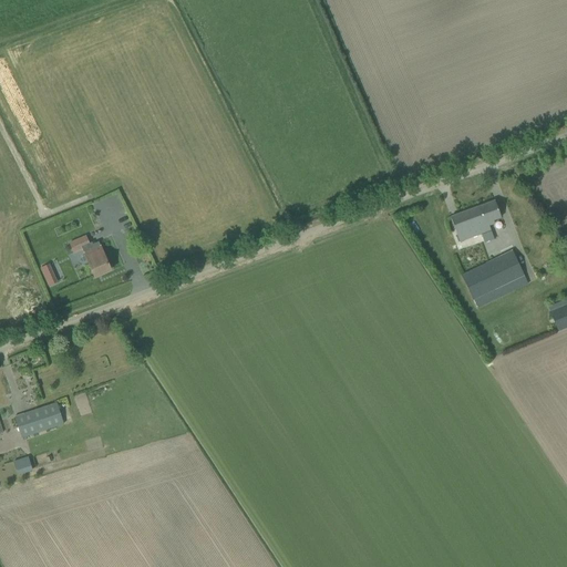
[(460,243),(482,235),(484,244),(494,239),(491,232),(492,232),(488,223),(501,218),(495,200),(450,217),(460,243)]
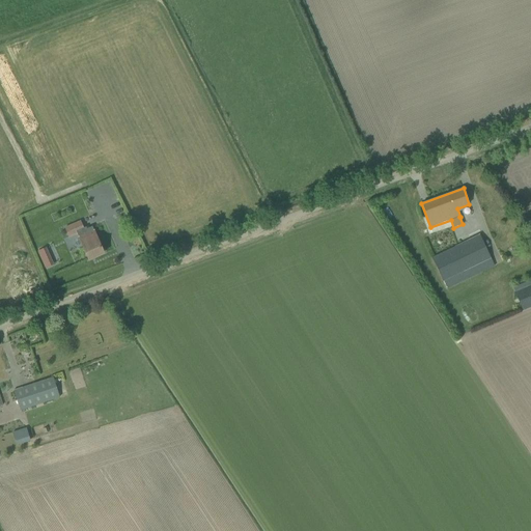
[(86,229),(86,227),(84,228),(81,220),(65,227),(70,238),(77,233),(88,259),(104,252),(92,227),(86,229)]
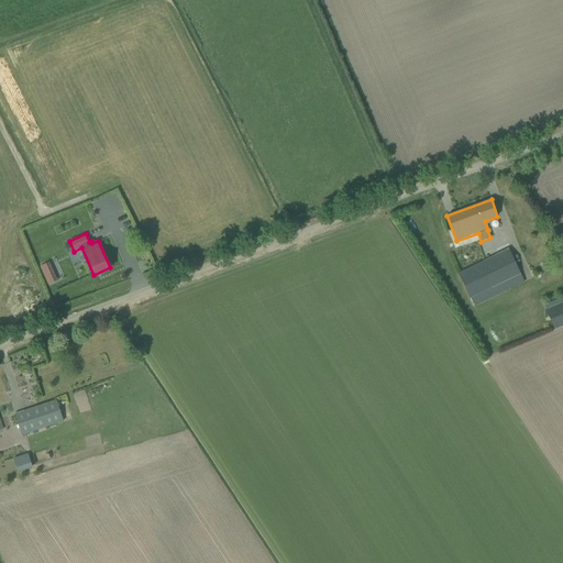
[(508,249),(457,273),(474,307),(525,283),(508,249)]
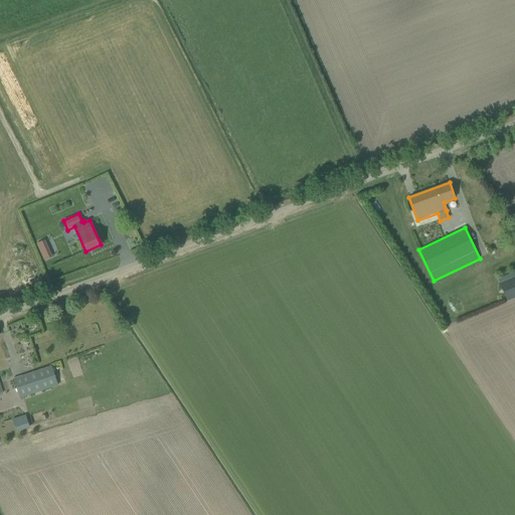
[(36,242),(41,253),(48,250),(43,239),(36,242)]
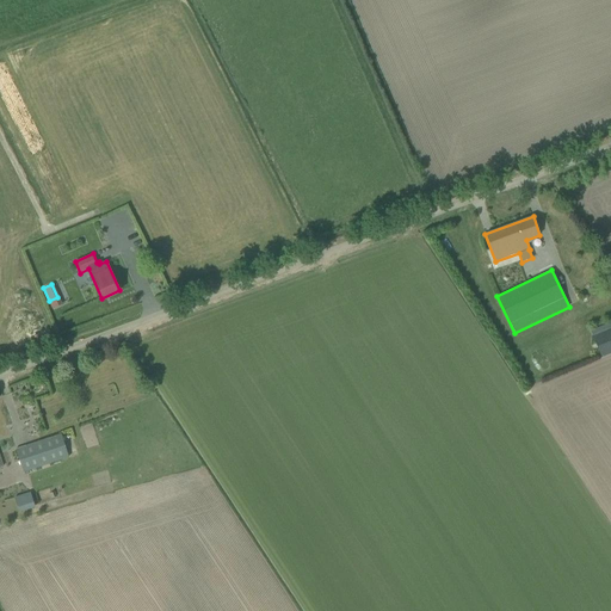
[(57,297),(49,301),(53,308),(61,304),(57,297)]
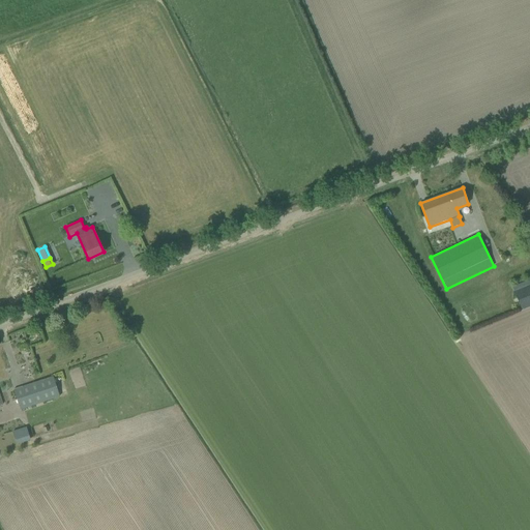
[(529,284),(513,291),(522,310),(529,306),(529,284)]
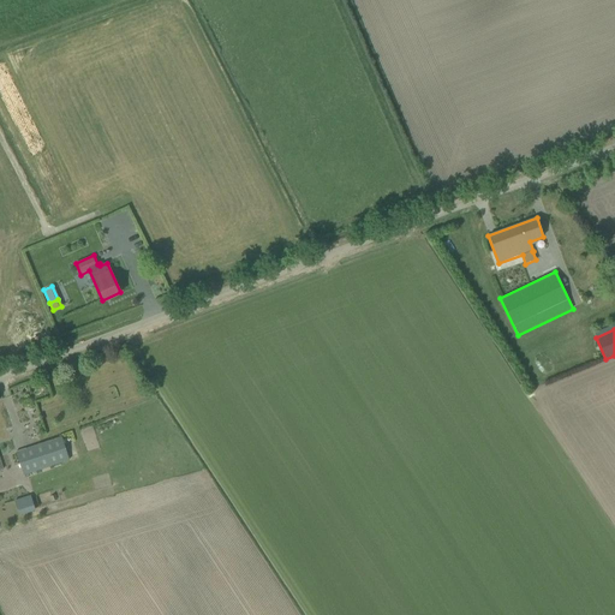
[(23,476),(69,460),(61,436),(15,452),(23,476)]
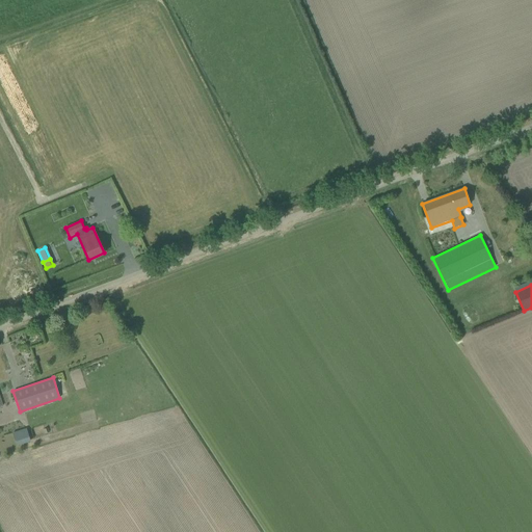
[(30,441),(26,428),(12,433),(17,445),(30,441)]
